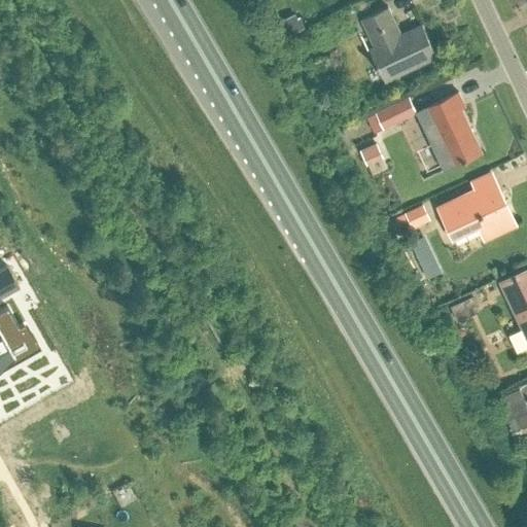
[(422,22),(400,32),(388,4),(362,16),(375,44),(371,46),(385,78),(436,54),(422,22)]
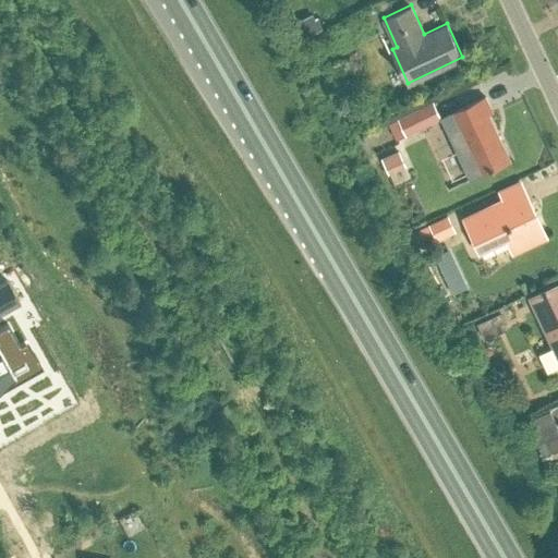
[(453,112),(482,173),(509,160),(488,113),(493,112),(486,97),(453,112)]
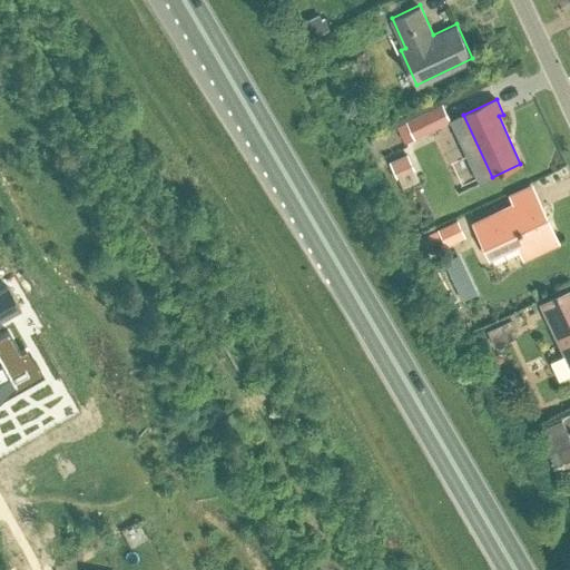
[(442,106),(406,123),(414,140),(450,124),(442,106)]
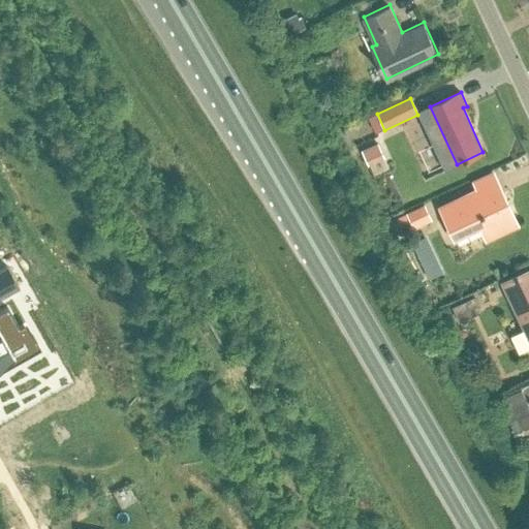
[(384,158),(377,142),(361,150),(368,165),(384,158)]
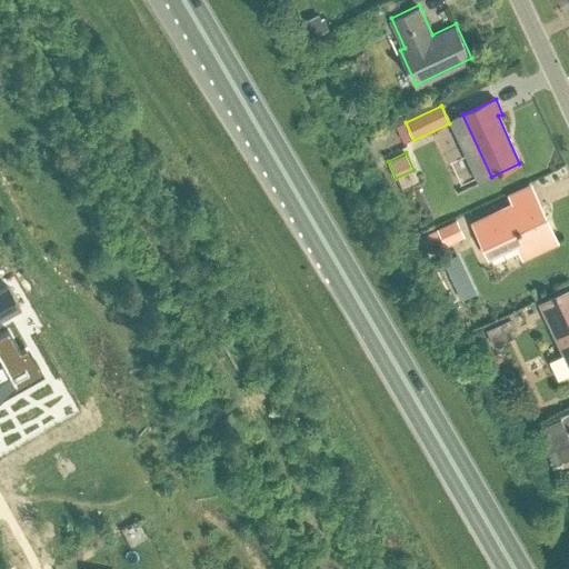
[(488,252),(516,240),(522,253),(556,238),(540,205),(519,215),(513,202),(473,221),(488,252)]
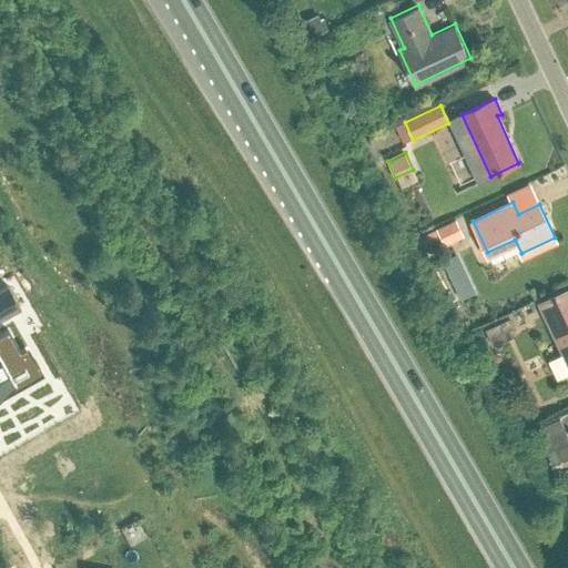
[(430,232),(438,249),(466,235),(458,219),(430,232)]
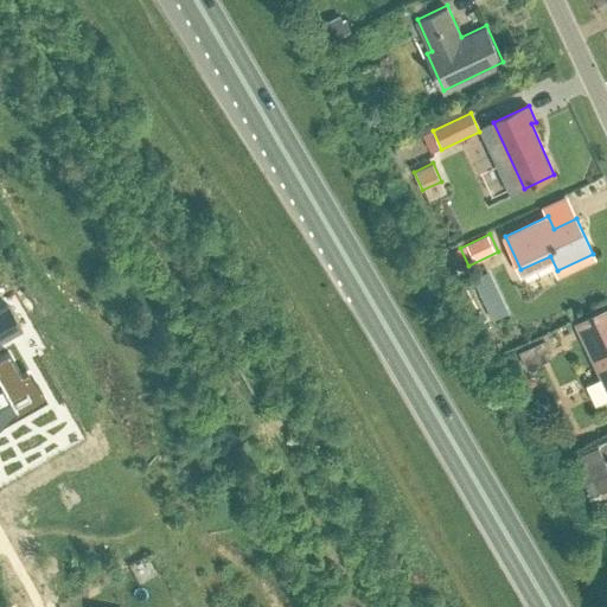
[(472,278),(478,287),(494,279),(490,269),(472,278)]
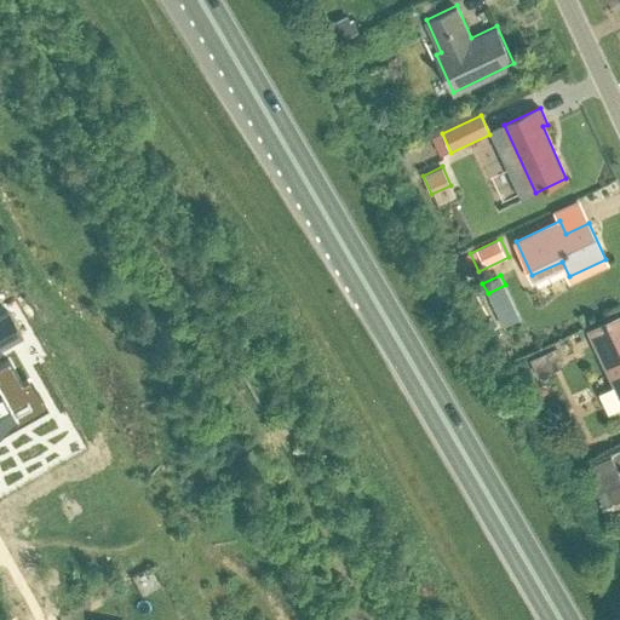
[(6,309),(0,313),(0,346),(22,334),(6,309)]
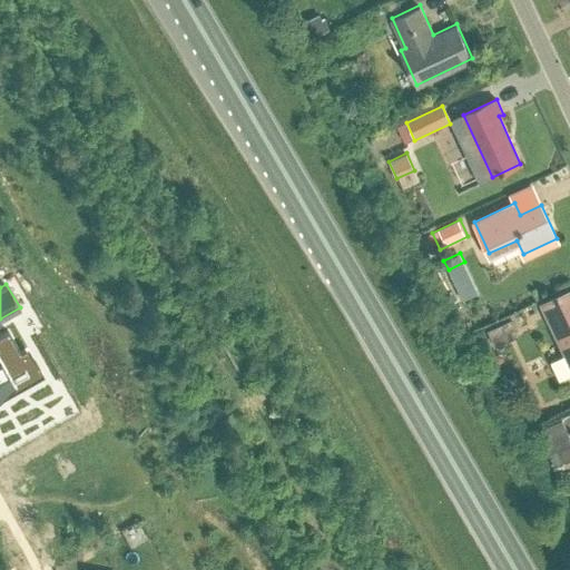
[(569,288),(541,303),(569,364),(569,288)]
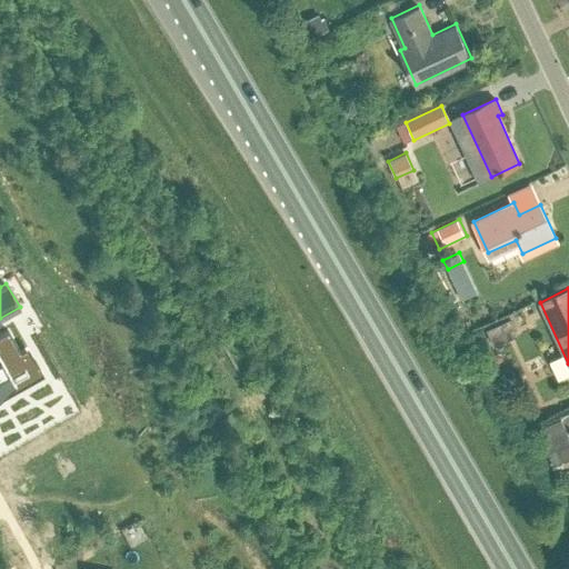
[(516,331),(509,318),(487,328),(493,341),(516,331)]
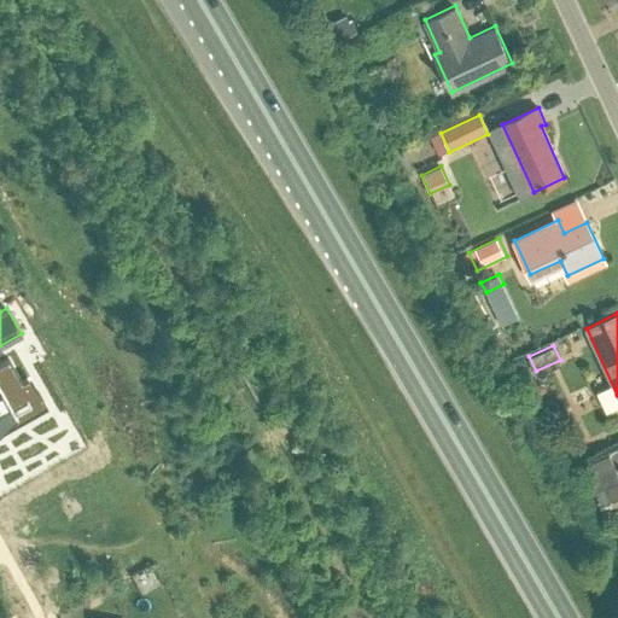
[(9,357),(0,361),(0,425),(16,418),(5,400),(25,389),(21,380),(9,357)]
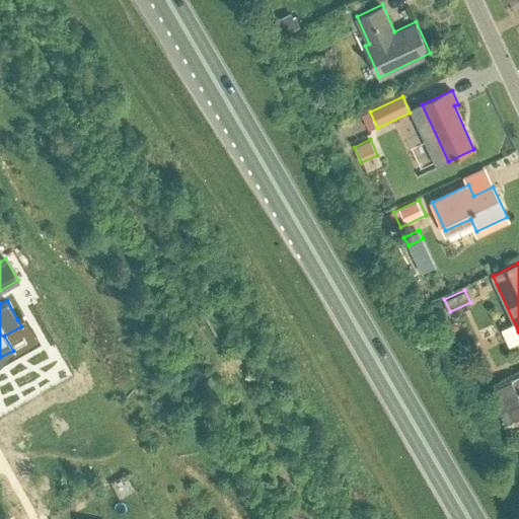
[(490,389),(499,411),(509,431),(518,426),(518,394),(512,378),(490,389)]
